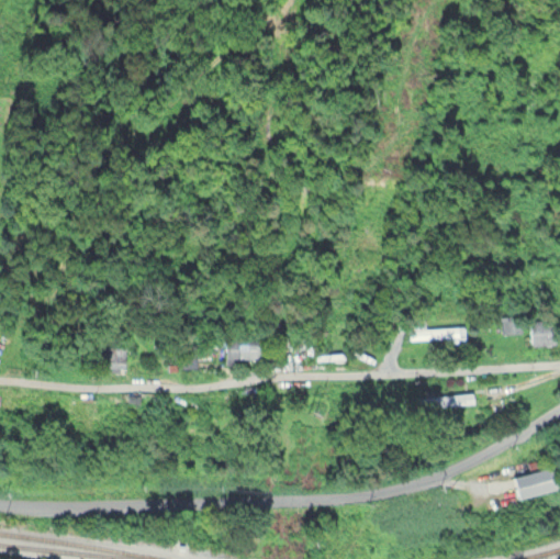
[(503,336),(522,336),(522,317),(503,317),(503,336)]
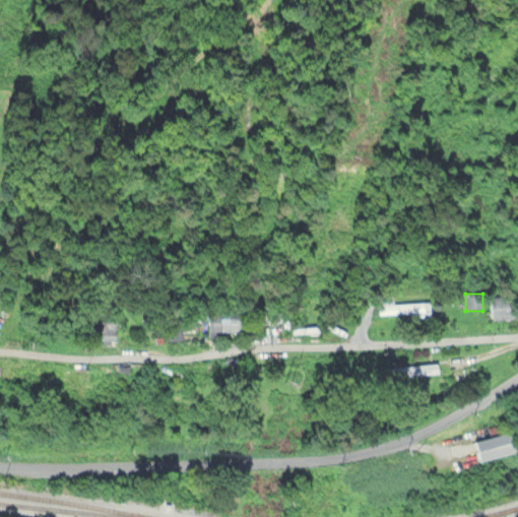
[(432,317),(431,304),(395,305),(395,295),(379,296),(380,318),(432,317)]
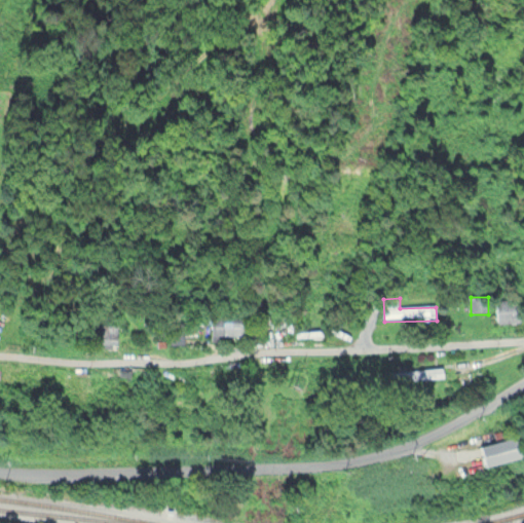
[(520,325),(520,301),(496,301),(496,325),(520,325)]
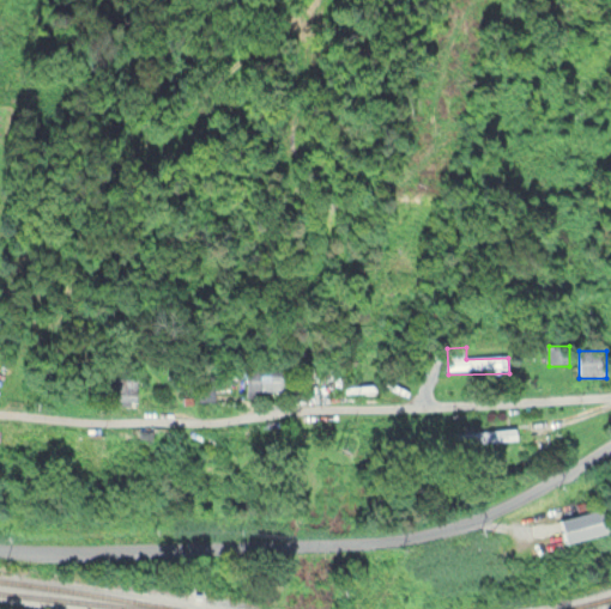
[(286,397),(285,367),(247,367),(247,399),(286,397)]
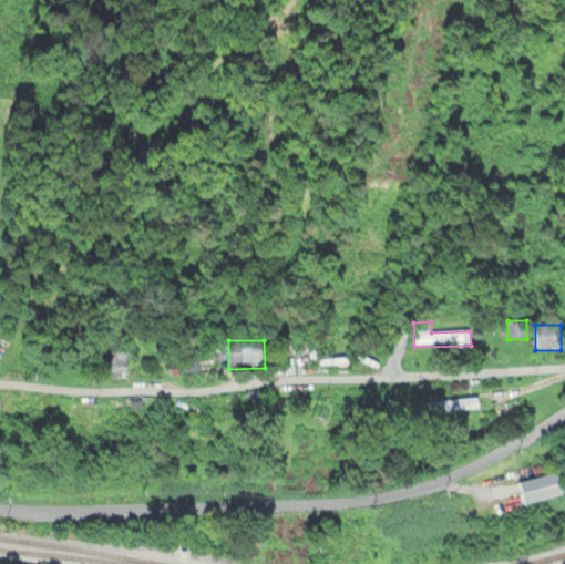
[(127,377),(127,352),(103,352),(103,377),(127,377)]
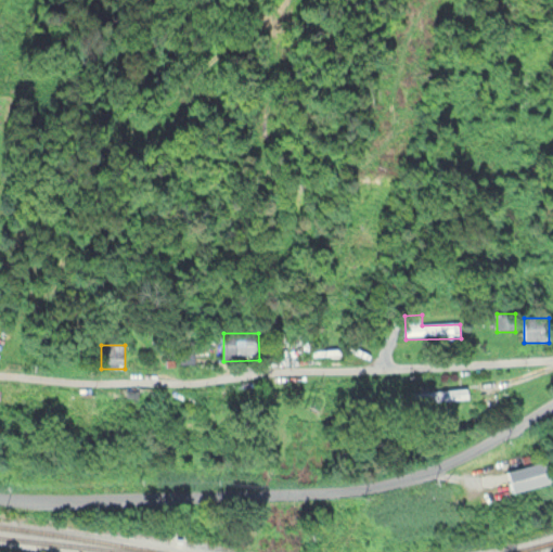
[(468,390),(415,392),(415,402),(468,401),(468,390)]
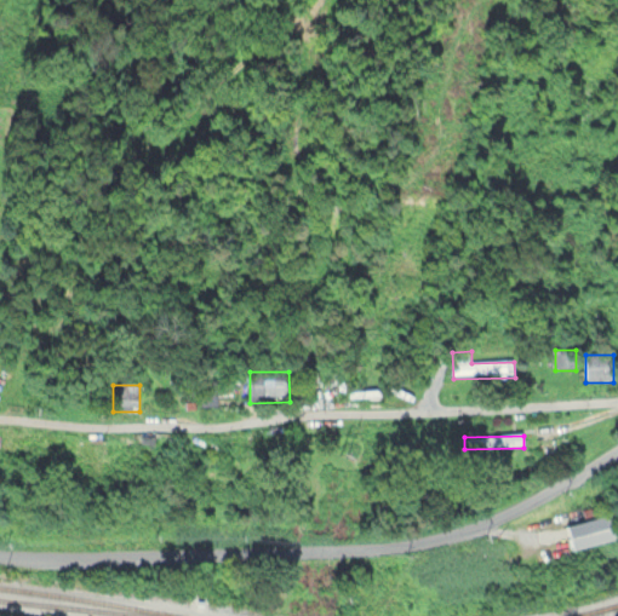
[(241,447),(232,447),(232,460),(241,460),(241,447)]
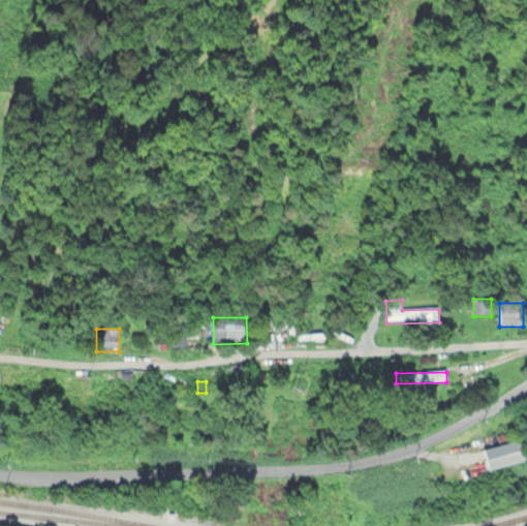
[(488,472),(525,462),(519,440),(482,451),(488,472)]
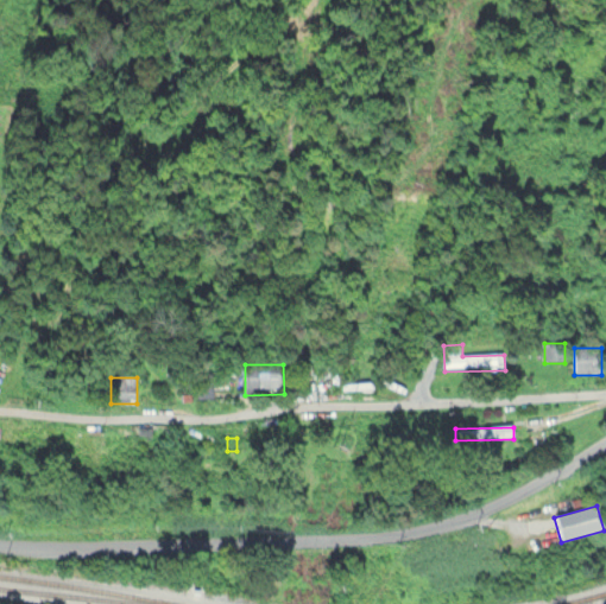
All buildings are outlined.
